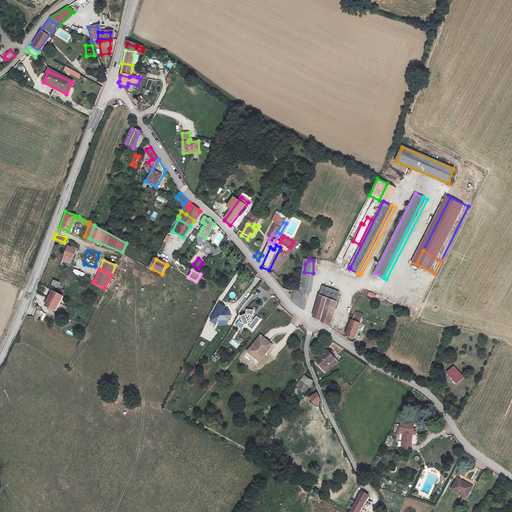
[(312,294),(313,273),(304,272),(303,291),(296,292),(294,303),(300,308),(302,310),(306,312),(310,294),(312,294)]
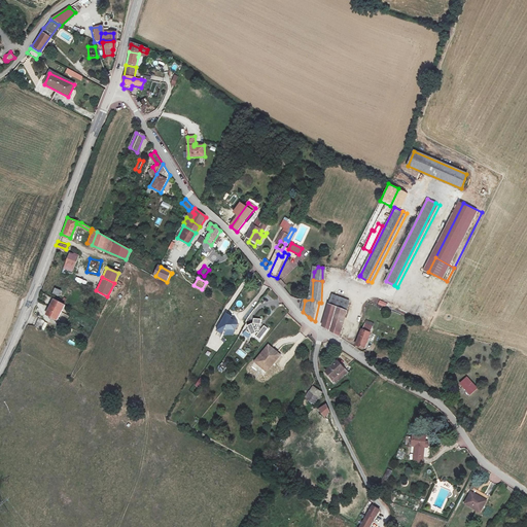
[(55,287),(53,293),(60,296),(62,290),(55,287)]
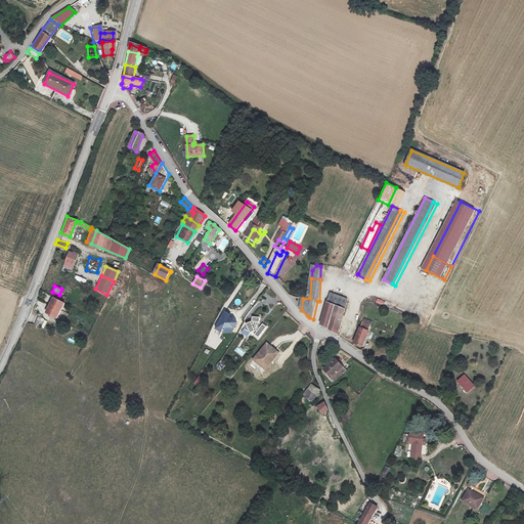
[(330,295),(328,302),(345,308),(348,300),(330,295)]
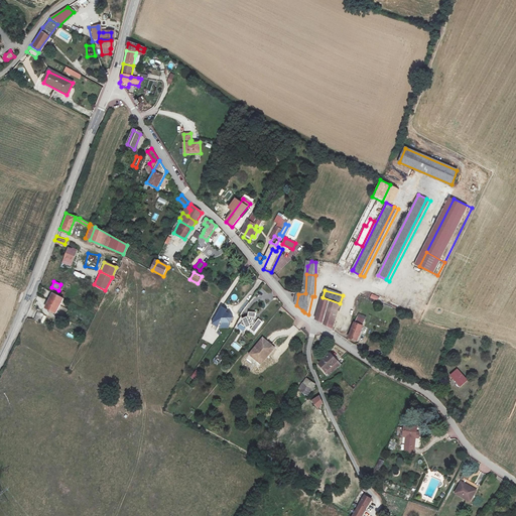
[(63,298),(53,292),(45,307),(55,313),(63,298)]
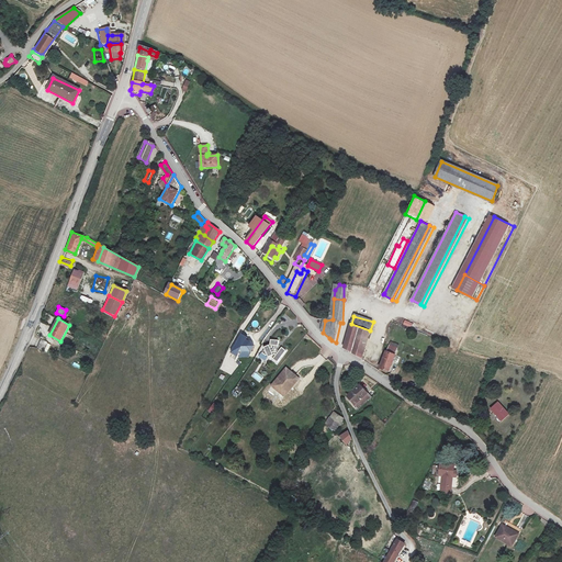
[(362,359),(370,330),(351,324),(344,348),(362,359)]
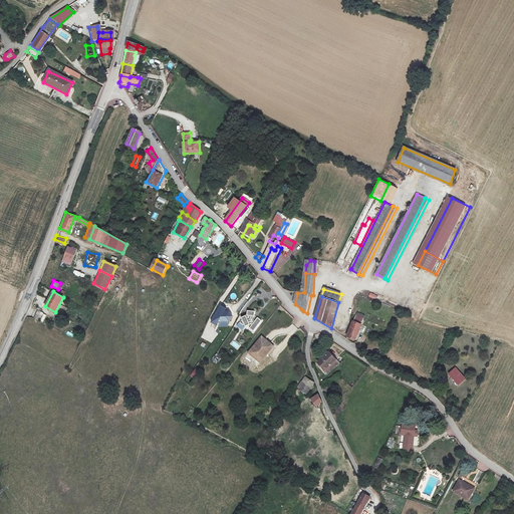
[(227,308),(222,305),(212,323),(217,326),(222,318),(225,321),(229,321),(232,317),(229,311),(227,311),(226,310),(227,308)]
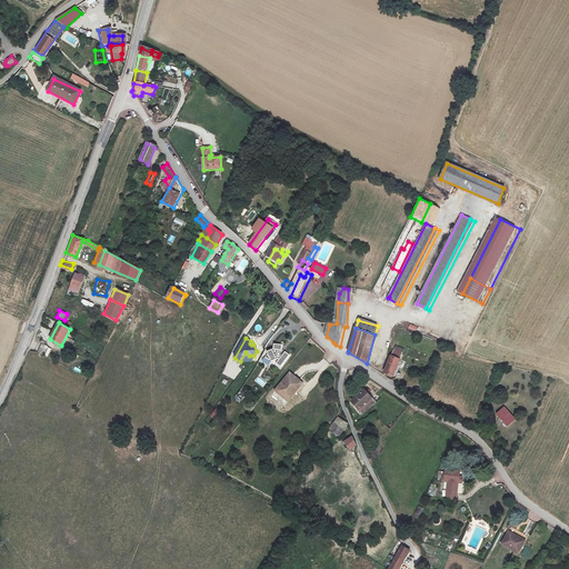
[(283,345),(273,345),(273,349),(267,352),(268,355),(266,358),(270,360),(271,362),(277,359),(278,362),(277,363),(281,367),(290,356),(287,352),(283,356),(281,350),(282,350),(283,345)]
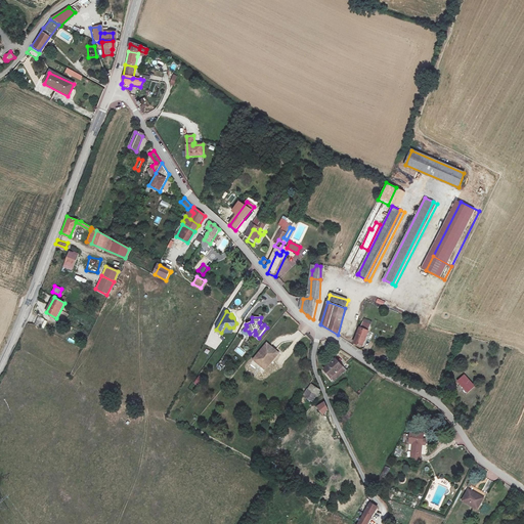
[(369,324),(362,322),(356,343),(364,346),(368,331),(367,330),(369,324)]
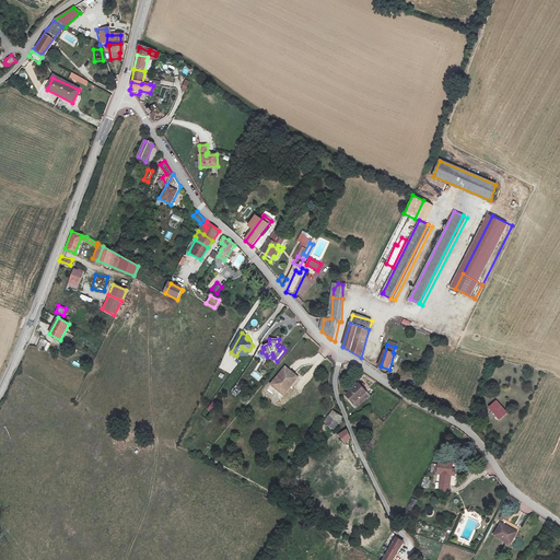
[(286,366),(270,384),(279,392),(287,382),(291,385),(298,377),(286,366)]
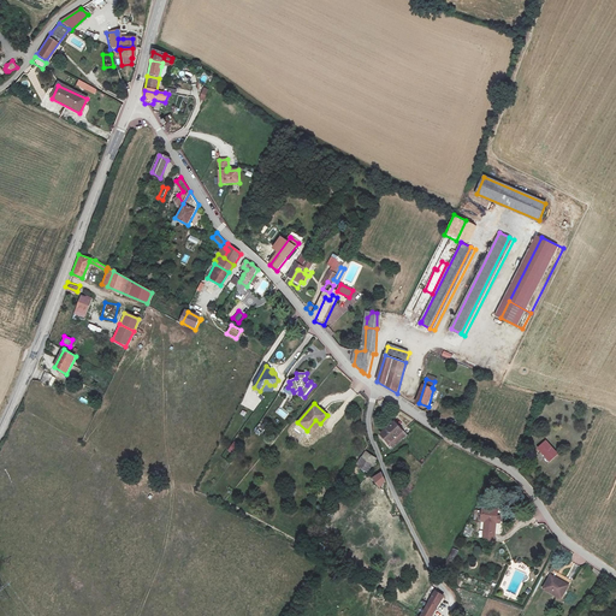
[(279,407),(276,413),(284,420),(289,414),(279,407)]
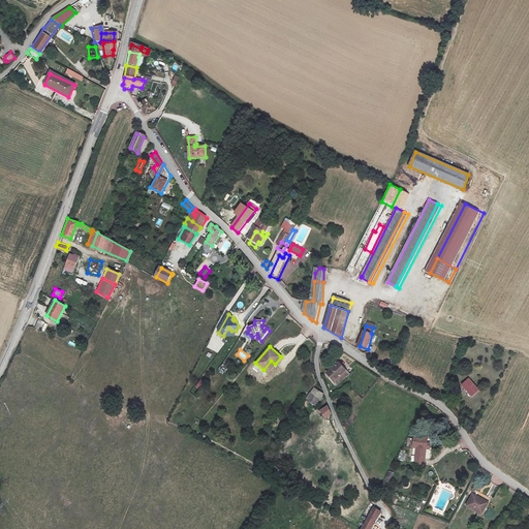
[(271,361),(263,370),(268,373),(275,364),(271,361)]
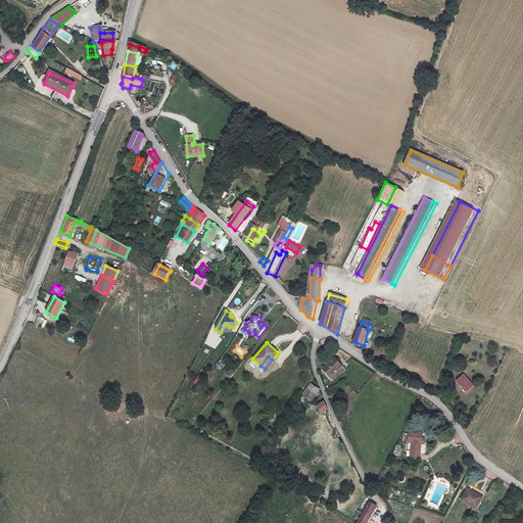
[(343,365),(336,358),(325,369),(332,376),(343,365)]
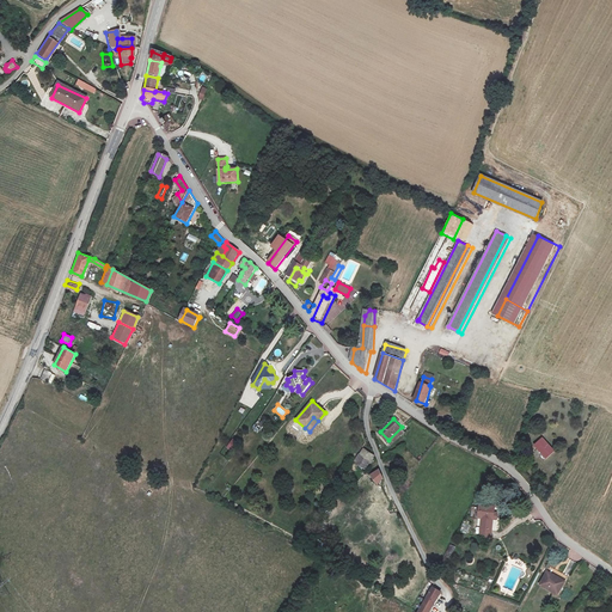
[(257,433),(265,424),(261,420),(252,429),(257,433)]
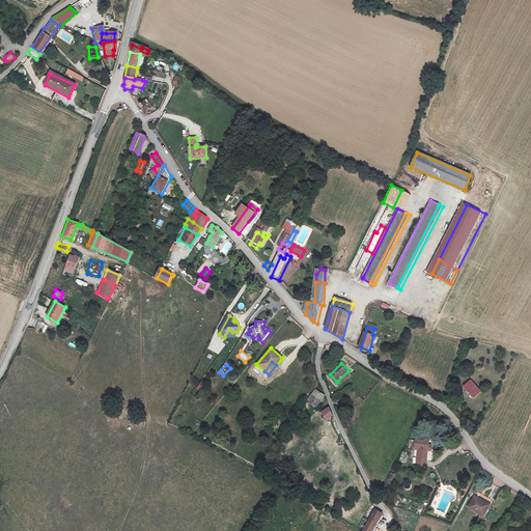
[(353,374),(348,370),(337,382),(341,386),(353,374)]
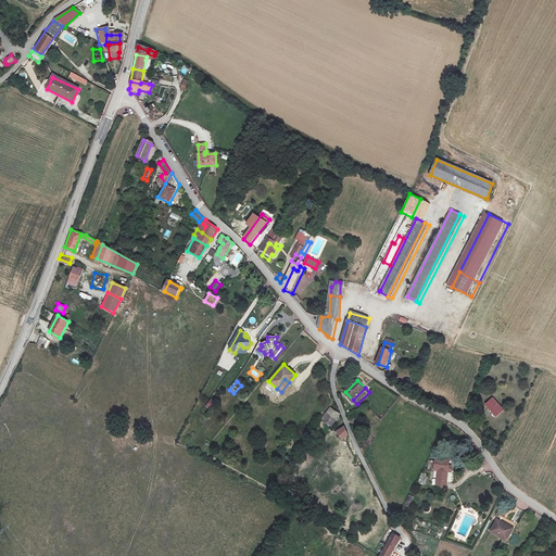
[(215,402),(212,399),(206,406),(211,409),(215,402)]
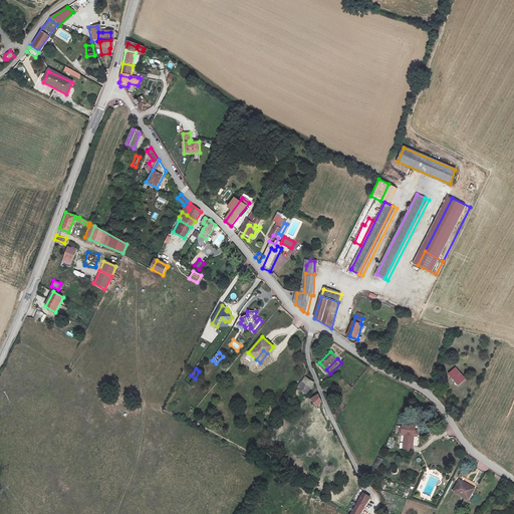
[(467,381),(457,370),(451,375),(461,388),(467,381)]
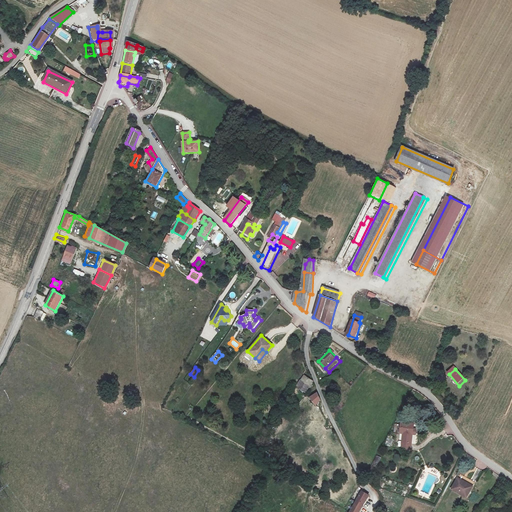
[(301,381),(297,388),(298,388),(304,393),(308,386),(310,387),(313,382),(312,381),(305,377),(302,382),(301,381)]
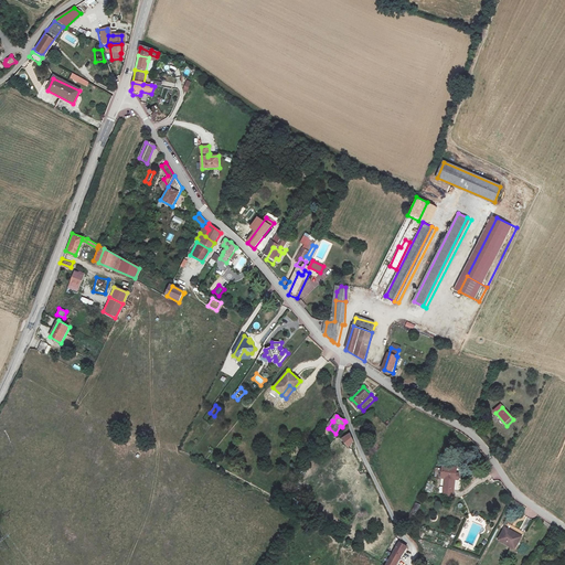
[(350,435),(341,440),(349,448),(353,441),(350,435)]
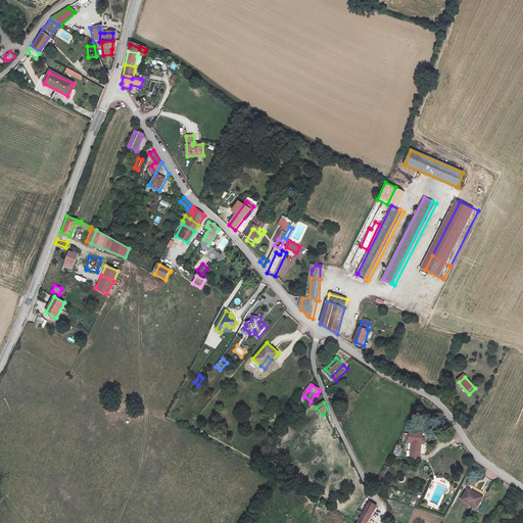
[(422,438),(423,433),(411,432),(410,442),(413,442),(411,453),(420,454),(422,444),(425,444),(426,439),(422,438)]
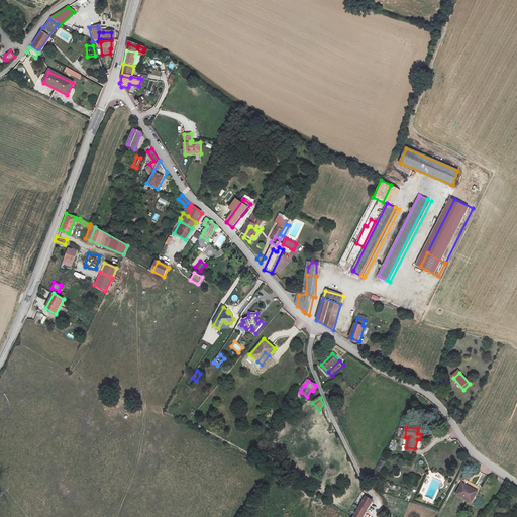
[(392,441),(390,447),(395,449),(398,443),(392,441)]
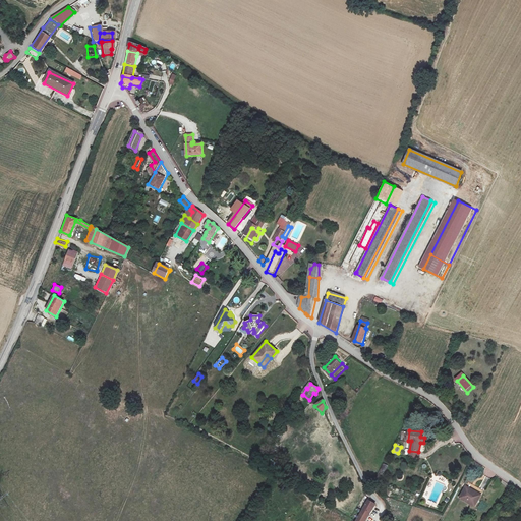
[(383,463),(379,473),(384,475),(388,465),(383,463)]
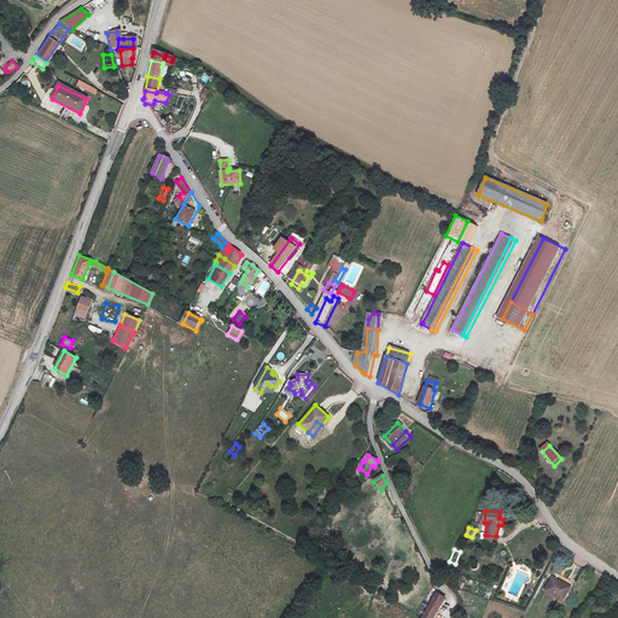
[(575,565),(569,578),(575,581),(581,567),(575,565)]
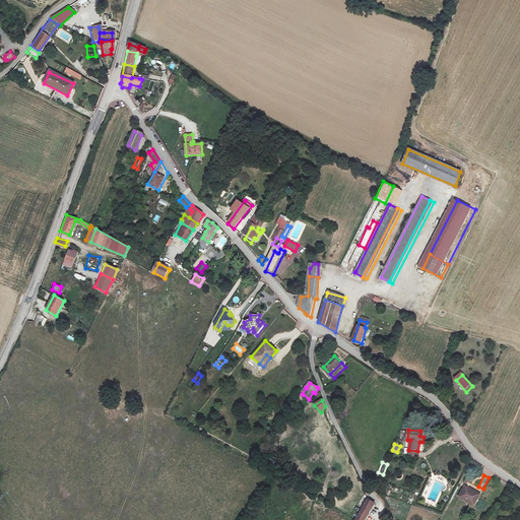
[(479,495),(465,486),(459,498),(473,505),(479,495)]
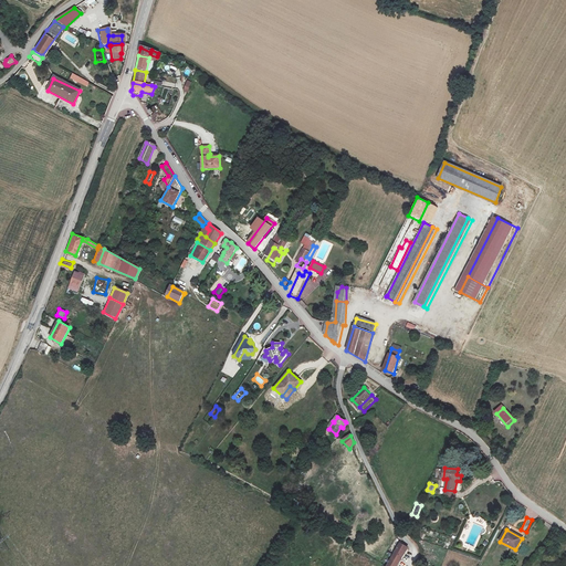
[(397,565),(408,548),(402,545),(394,559),(391,558),(387,565),(397,565)]
